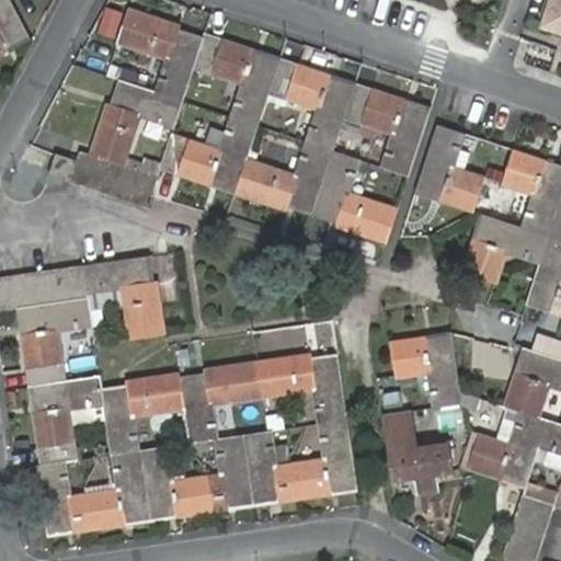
[(0,0),(0,56),(31,41),(8,0),(0,0)]
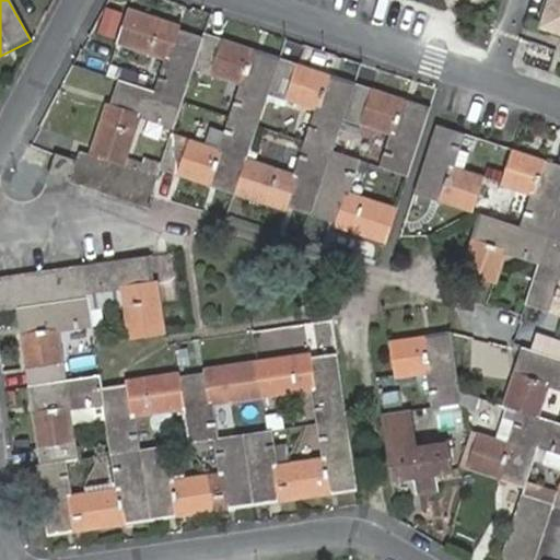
[(549,0),(543,22),(550,24),(558,0),(549,0)]
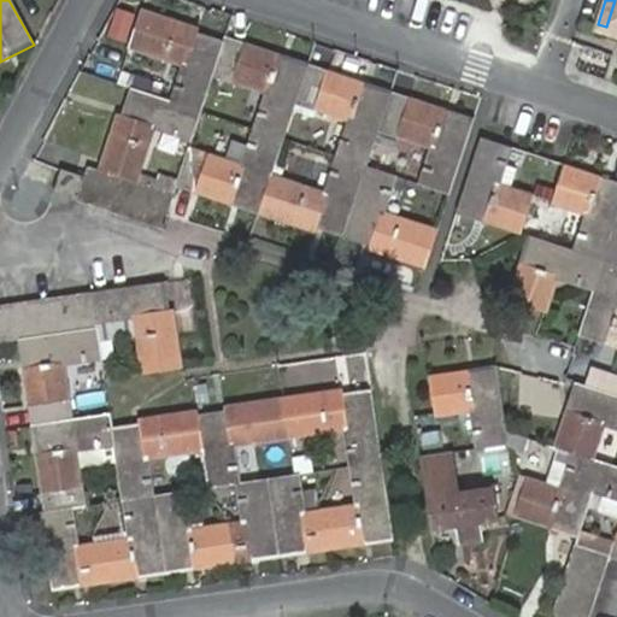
[(616,0),(615,0),(606,27),(605,33),(616,35),(616,0)]
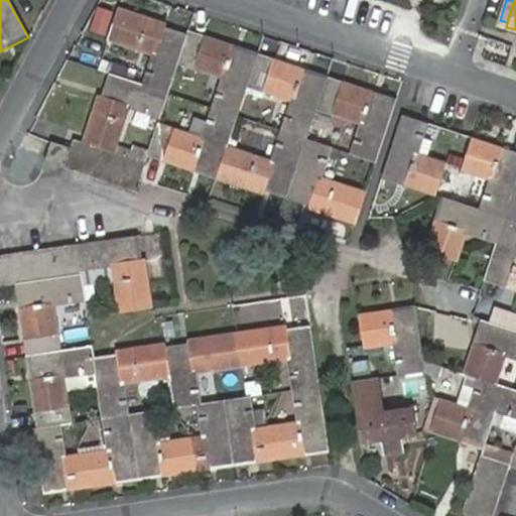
[(165,22),(119,7),(108,40),(154,54),(146,79),(171,88),(179,63),(189,34),(164,26),(165,22)]
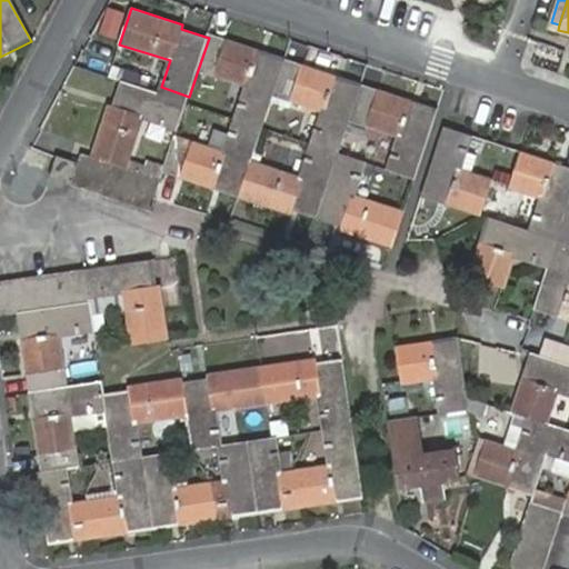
[(273,96),(286,59),(210,35),(209,38),(198,70),(248,87),(238,113),(263,122),(273,96)]
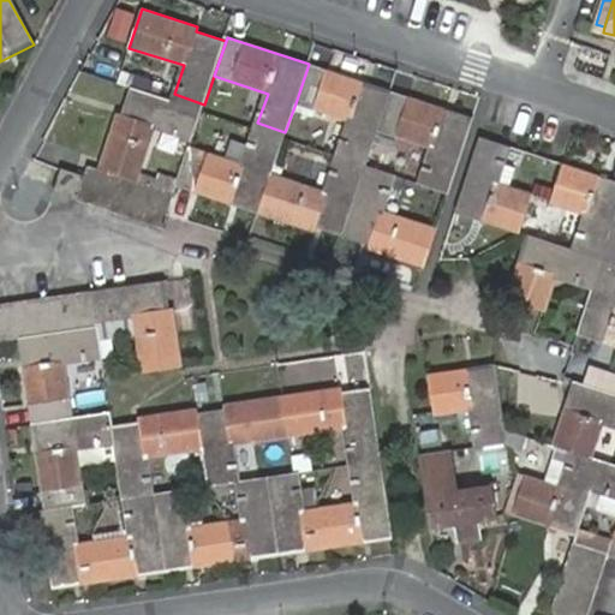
[(137,67),(124,63),(119,76),(133,81),(137,67)]
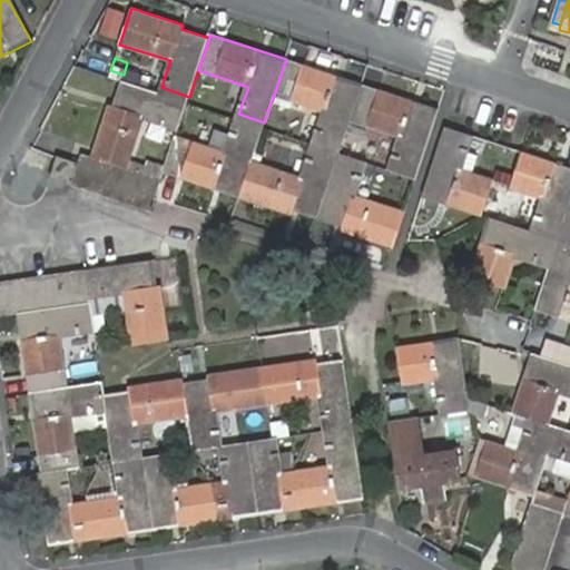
[(349,121),(361,86),(286,59),(274,96),(323,112),(313,139),(340,148),(349,121)]
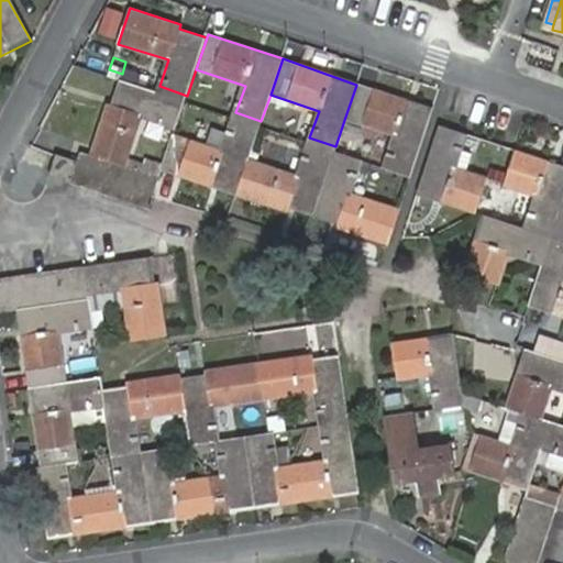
[(111,100),(91,154),(97,155),(112,161),(128,166),(130,167),(148,112),(177,122),(187,96),(159,86),(124,74),(116,102),(111,100)]
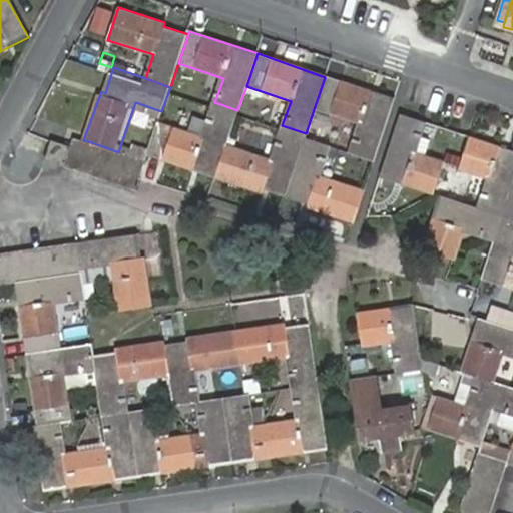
[(376,157),(396,100),(325,77),(314,109),(360,124),(351,148),(376,157)]
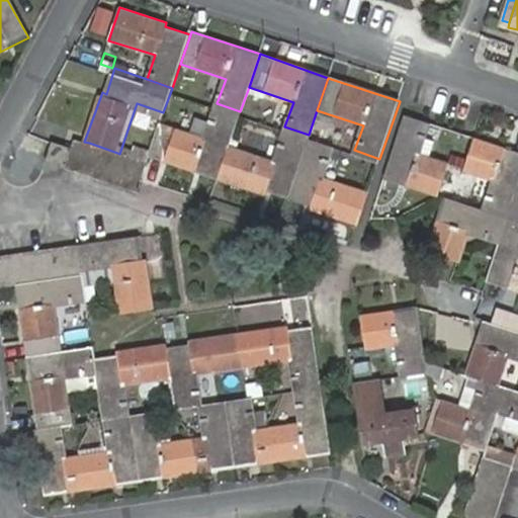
[(149,157),(216,180),(227,150),(240,111),(217,103),(203,142),(159,127),(149,157)]
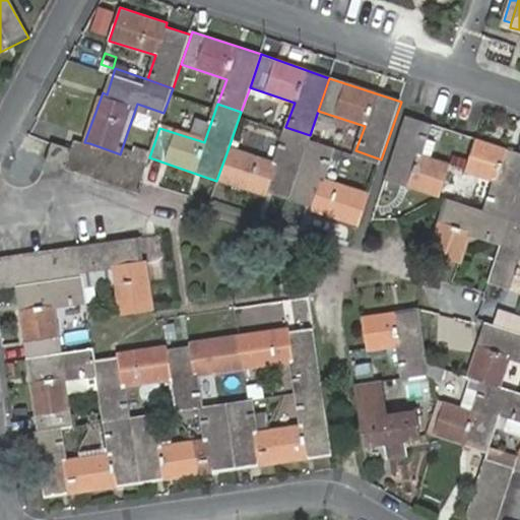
[(419,156),(430,125),(405,117),(385,178),(440,196),(449,167),(419,156)]
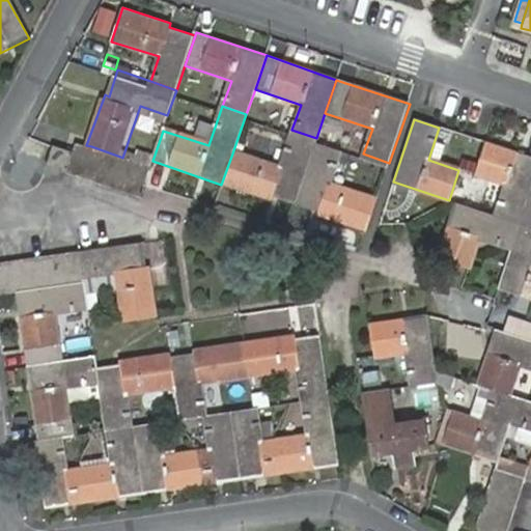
[(232,154),(221,185),(267,200),(269,195),(294,203),(303,177),(316,138),(291,130),(278,168),(232,154)]
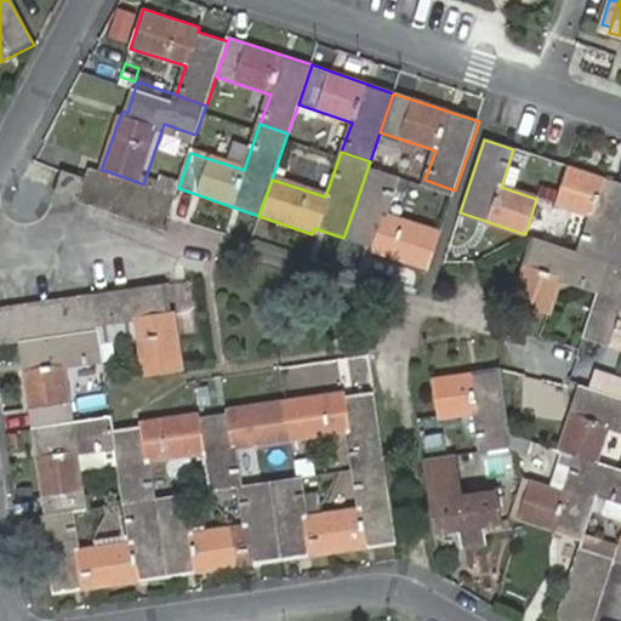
[(370,161),(354,208),(343,238),(371,248),(370,252),(426,272),(443,224),(391,208),(402,174),(370,161)]
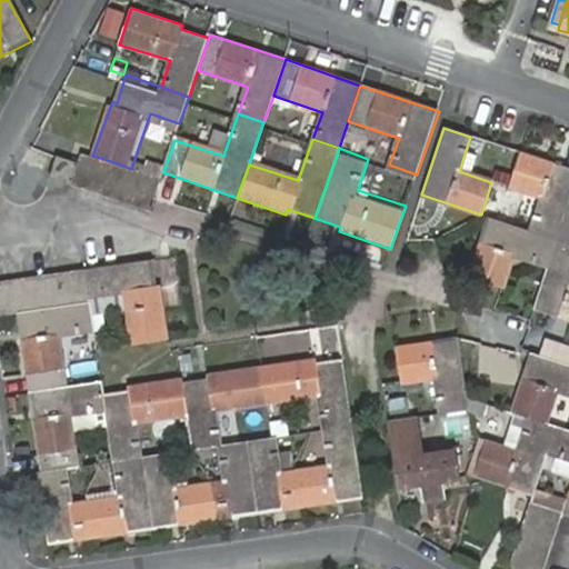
[(77,163),(71,185),(87,190),(98,157),(92,156),(80,151),(77,163)]
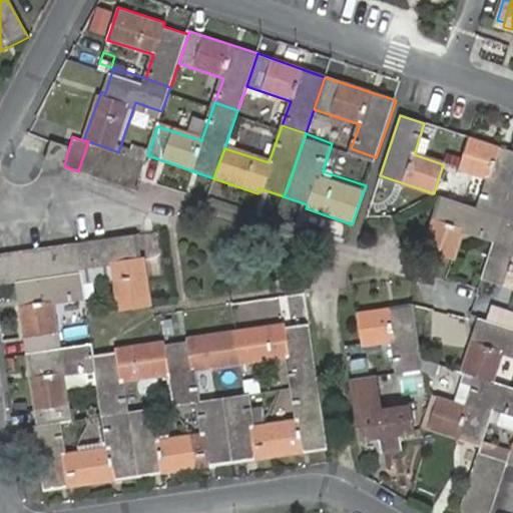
[(503,217),(512,187),(512,153),(471,138),(460,170),(489,179),(479,208),(503,217)]
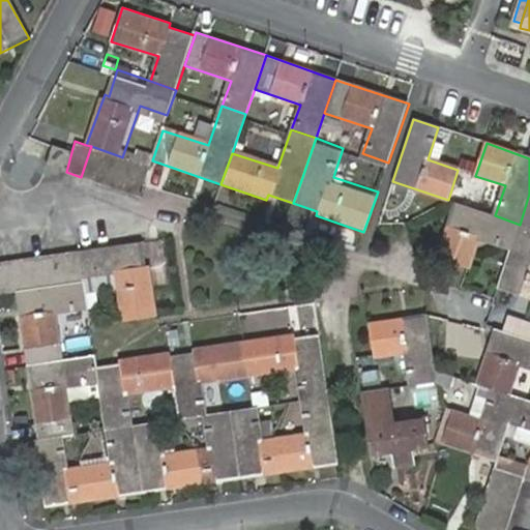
[(91,146),(81,177),(95,181),(106,151),(91,146)]
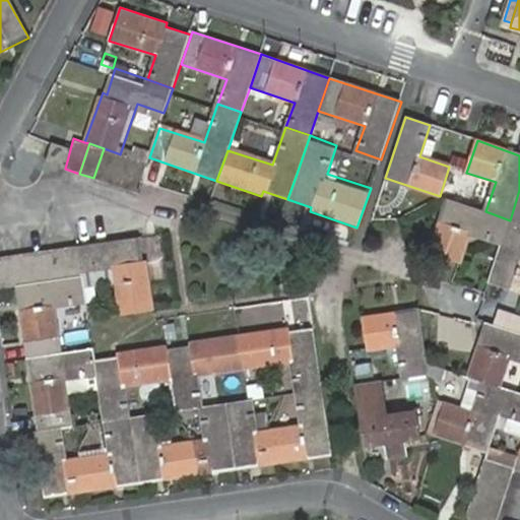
[(65,169),(70,149),(49,144),(44,164),(65,169)]
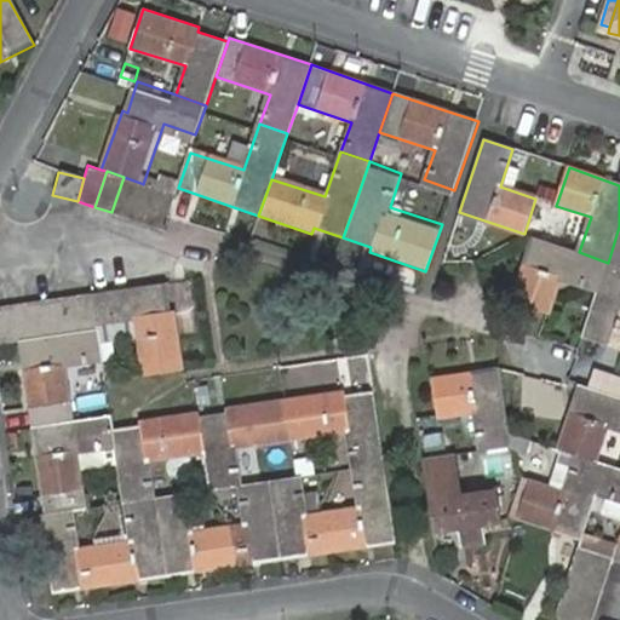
[(124,177),(112,212),(128,218),(141,183),(124,177)]
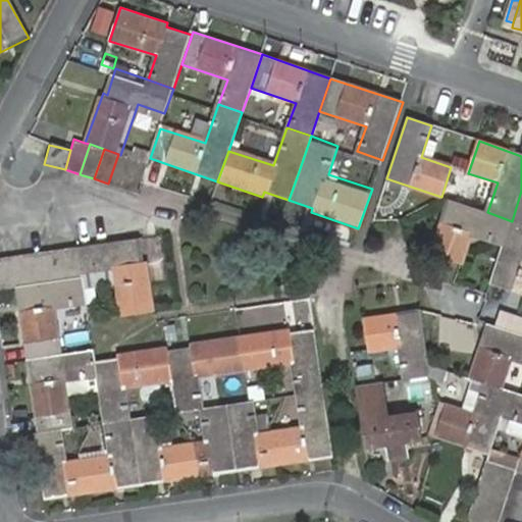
[(118,154),(108,184),(122,189),(133,159),(120,155),(118,154)]
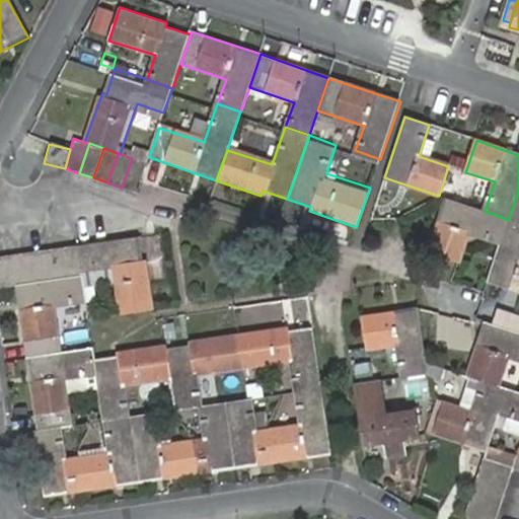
[(132,158),(122,188),(137,192),(147,163),(132,158)]
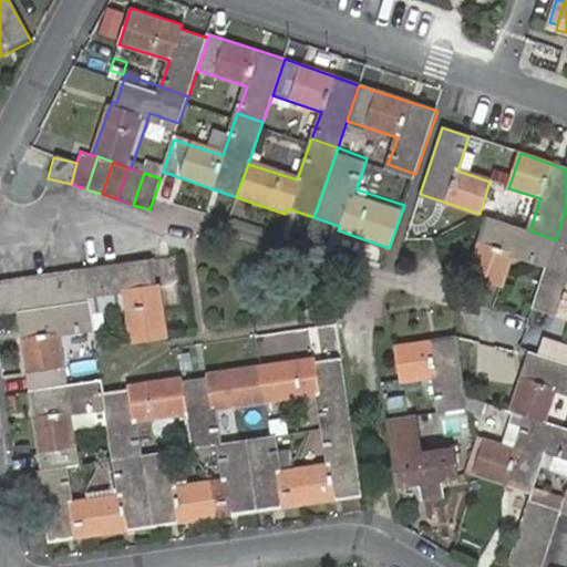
[(566,207),(556,240),(566,244),(566,207)]
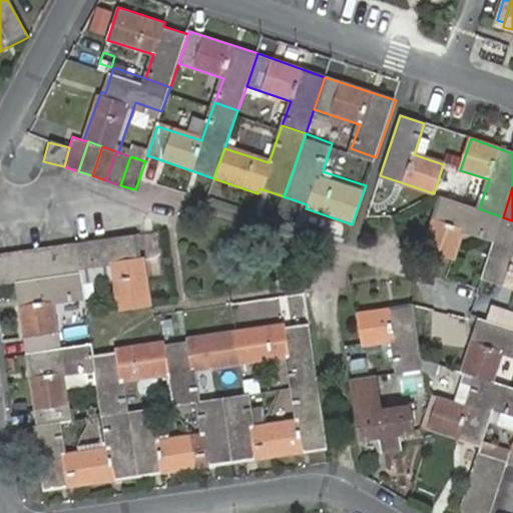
[(440,195),(422,250),(450,261),(452,261),(463,231),(494,242),(503,217),(479,208),(440,195)]
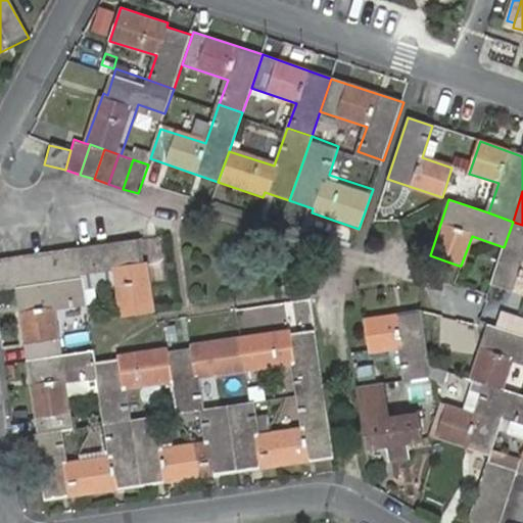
[(522,225),(513,222),(504,247),(490,286),(522,296),(522,225)]
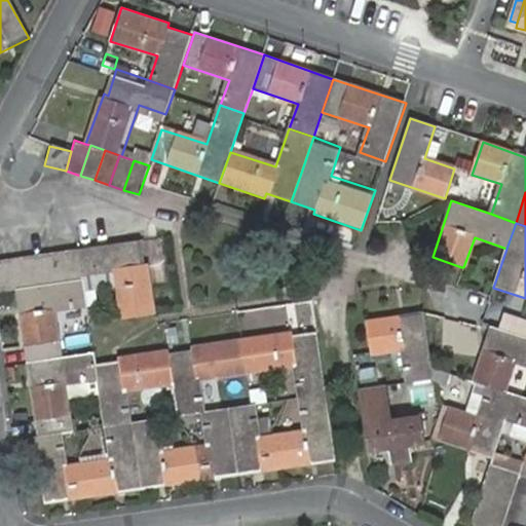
[(121,322),(156,316),(148,265),(143,266),(140,241),(77,251),(82,284),(115,278),(121,322)]
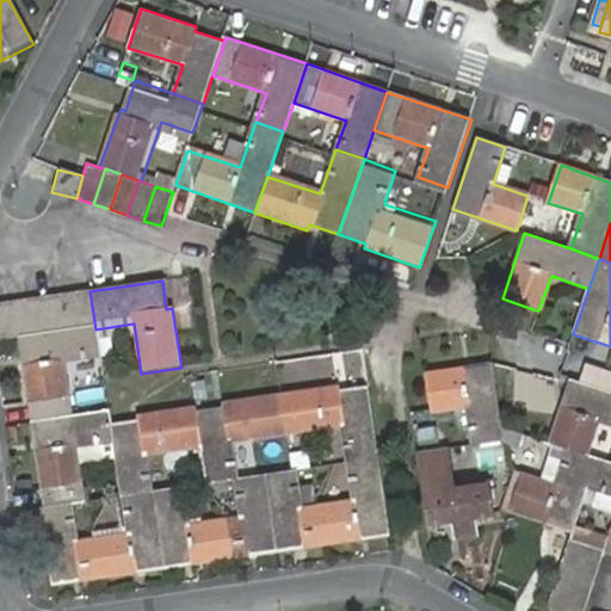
[(96,329),(90,291),(72,294),(78,332),(96,329)]
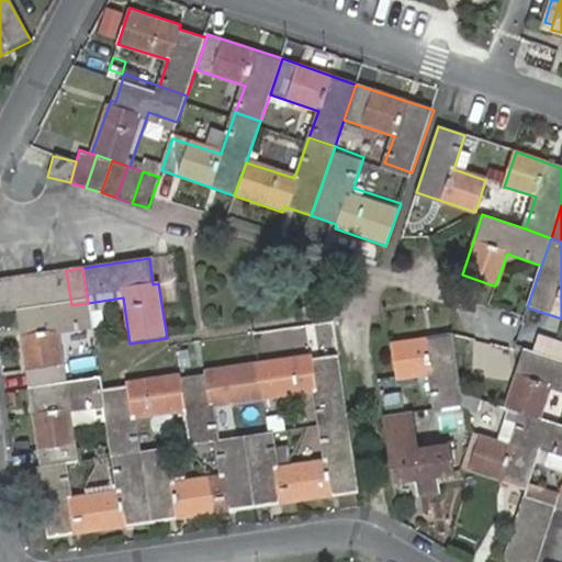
[(66,270),(51,272),(55,307),(71,305),(66,270)]
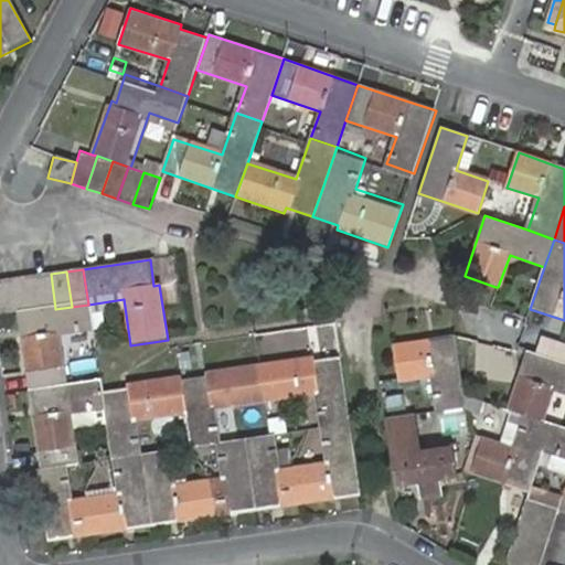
[(33,276),(39,311),(55,309),(51,274),(33,276)]
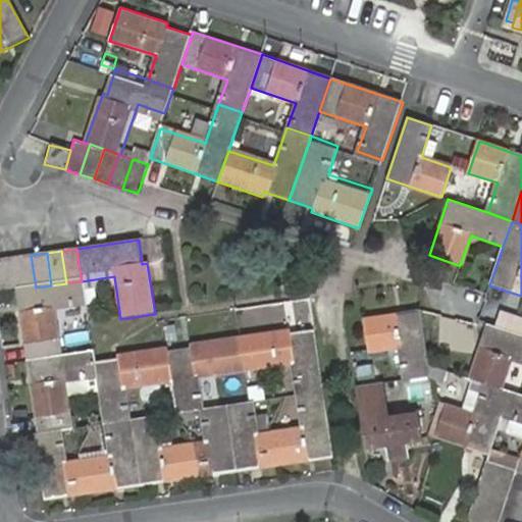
[(20,290),(36,288),(31,255),(16,257),(20,290)]
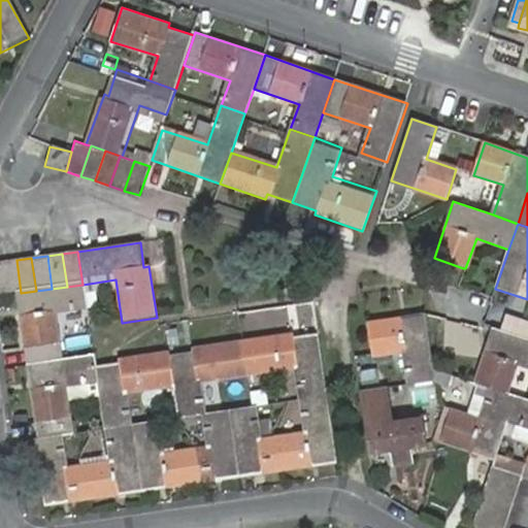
[(17,294),(21,293),(17,260),(0,263),(5,295),(17,294)]
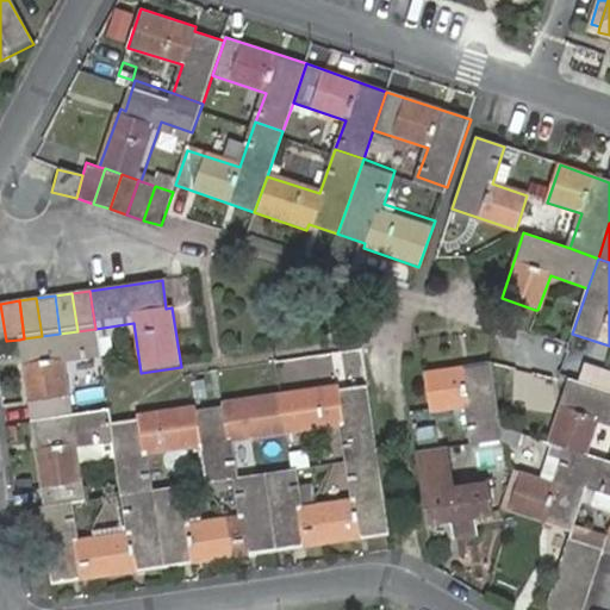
[(42,336),(24,338),(19,340),(26,383),(31,422),(70,417),(63,362),(100,356),(95,329),(78,331),(60,334),(42,336)]
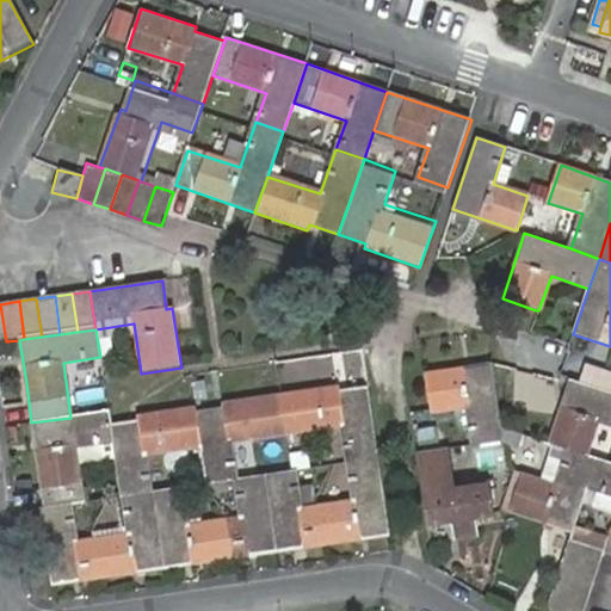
[(499,440),(489,363),(424,371),(429,409),(466,406),(470,444),(499,440)]
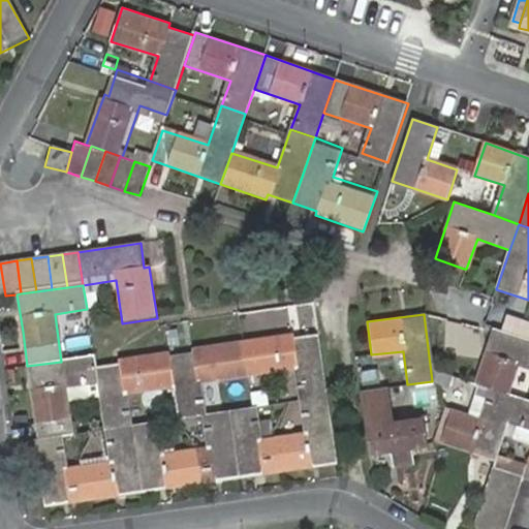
[(507,321),(503,332),(520,338),(523,327),(507,321)]
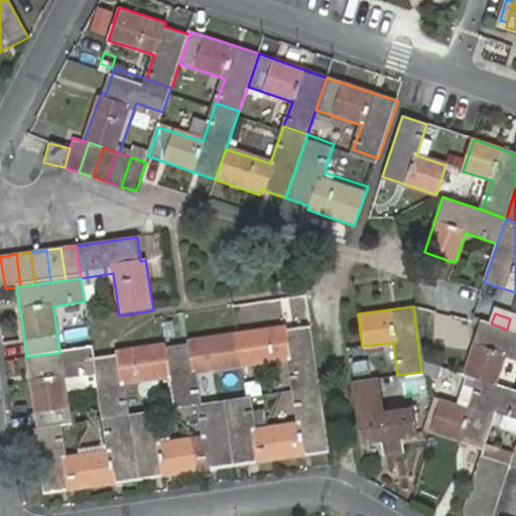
[(491,324),(480,319),(462,374),(468,376),(482,381),(494,385),(506,356),(515,359),(515,332),(507,330),(491,324)]
